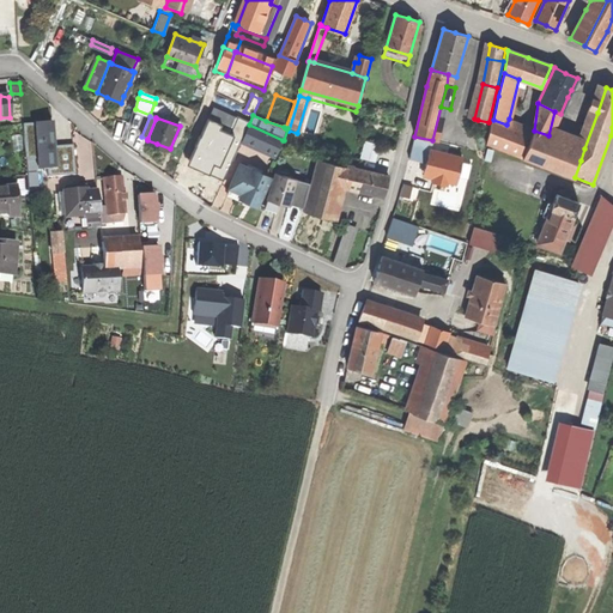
[(490,123),(489,122),(478,120),(475,141),(485,145),(490,123)]
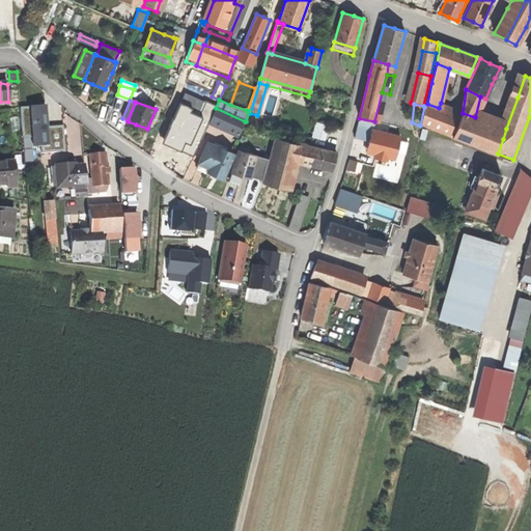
[(439,108),(427,104),(426,104),(421,126),(432,129),(453,137),(460,116),(439,108)]
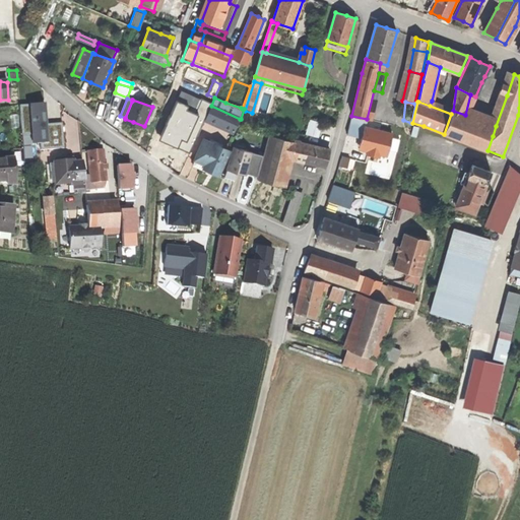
[(40,144),(48,143),(46,125),(45,104),(19,106),(22,136),(39,135),(40,144)]
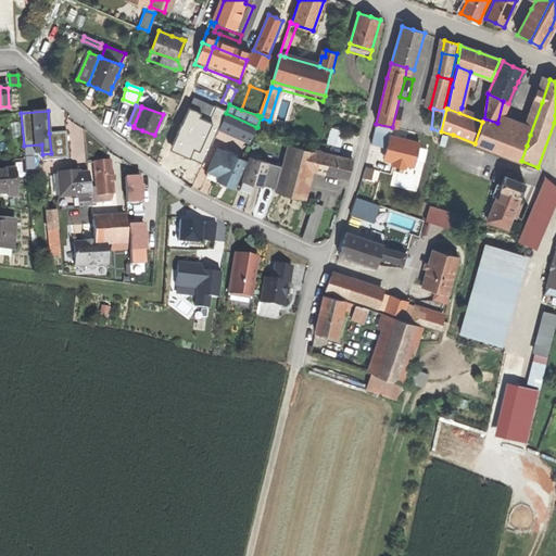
[(250,141),(256,127),(226,113),(219,127),(250,141)]
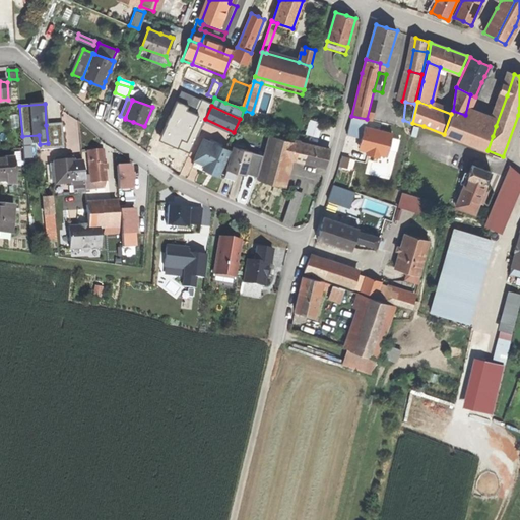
[(494,125),(465,115),(453,111),(444,136),(484,150),(494,125)]
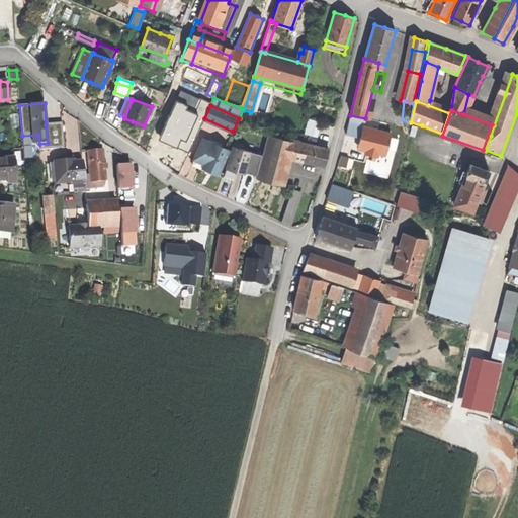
[(317,137),(321,120),(309,117),(304,133),(317,137)]
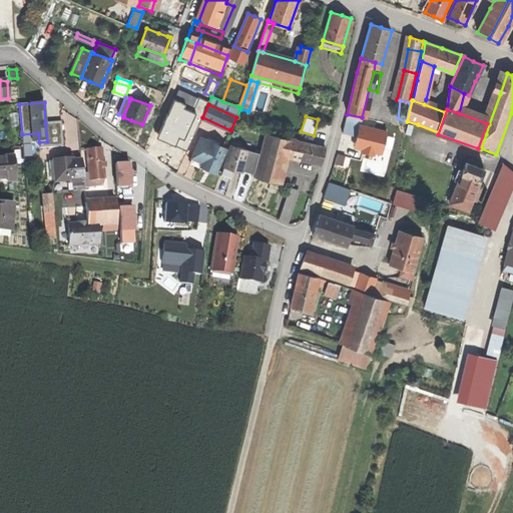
[(45,123),(47,141),(39,142),(40,149),(63,147),(61,122),(52,122),(45,123)]
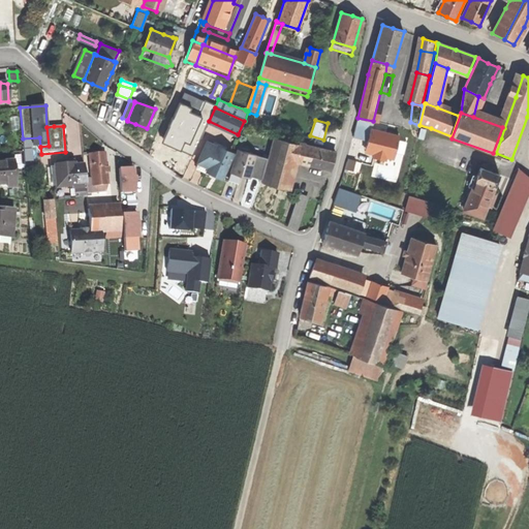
[(493,153),(496,153),(501,138),(504,128),(502,127),(493,153)]
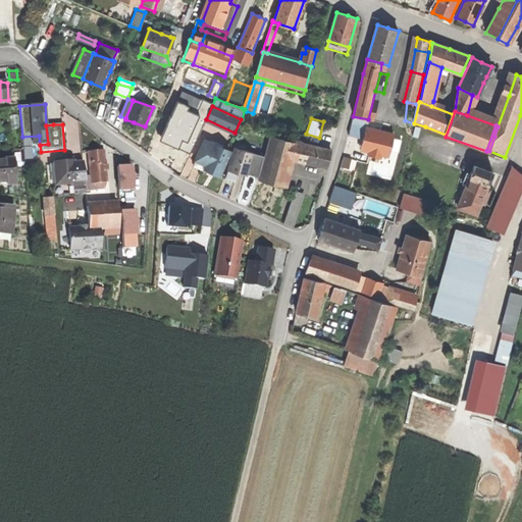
[(270,136),(258,180),(284,188),(292,158),(296,142),(295,142),(270,136)]
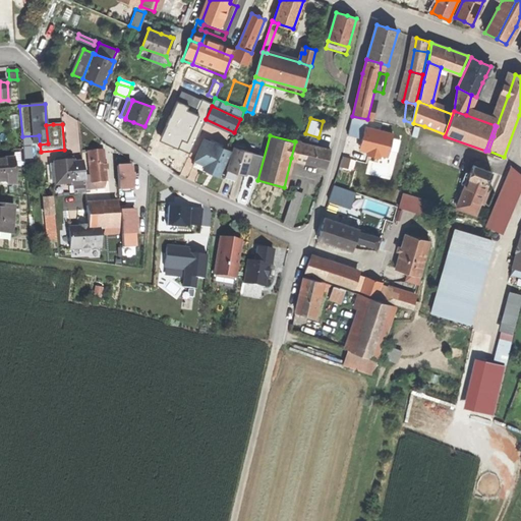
[(205,165),(204,167),(210,170),(219,174),(230,151),(220,147),(215,145),(204,139),(194,160),(205,165)]
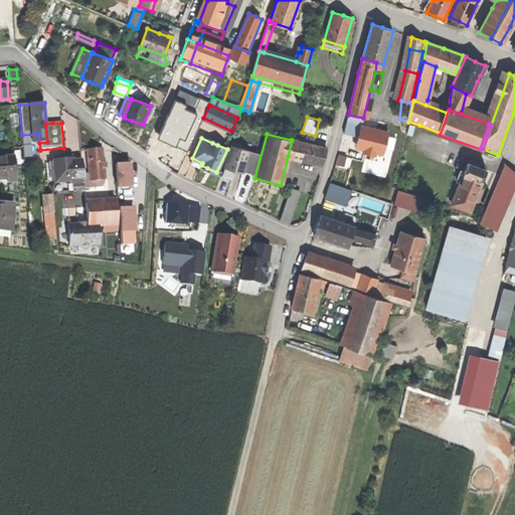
[(288,156),(293,157),(297,140),(298,139),(292,138),(291,140),(292,140),(288,156)]
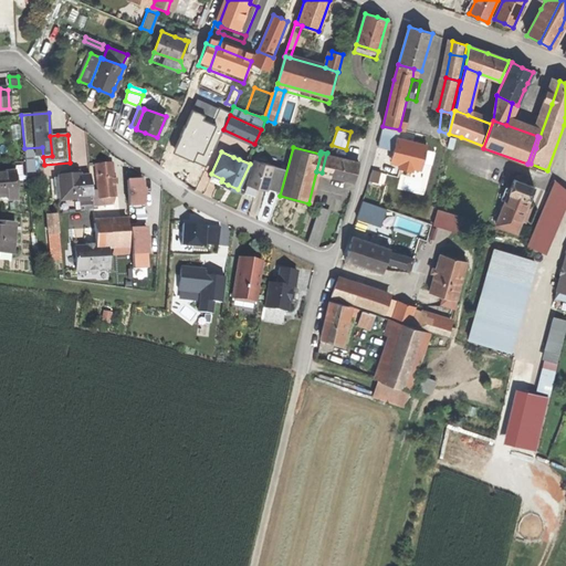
[(359,163),(348,159),(326,154),(322,173),(322,174),(355,182),(357,171),(359,163)]
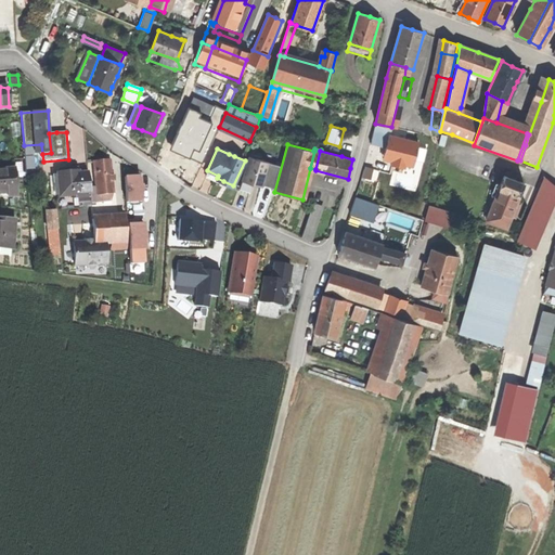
[(24,157),(25,173),(39,173),(38,156),(24,157)]
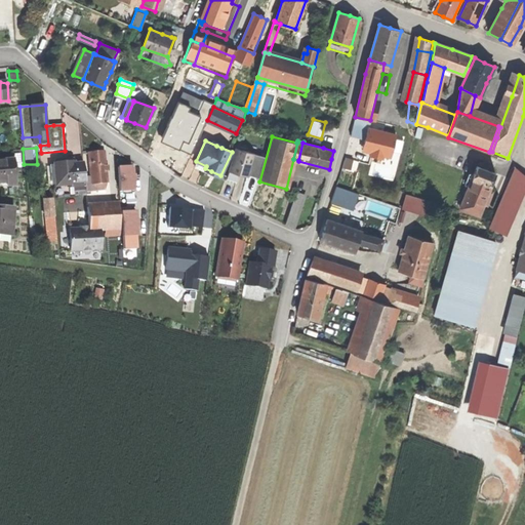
[(236,149),(229,171),(238,173),(247,176),(248,174),(259,178),(266,157),(236,149)]
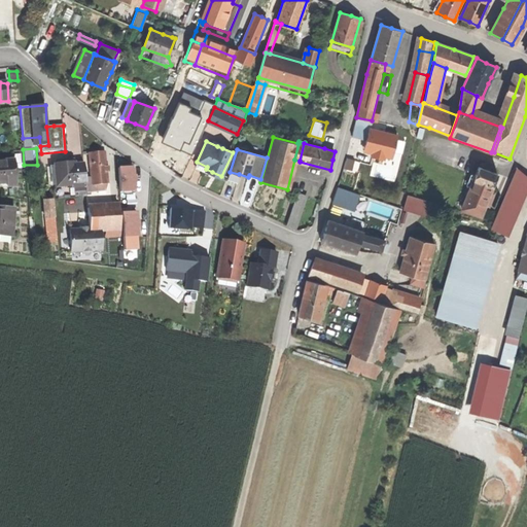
[(93,182),(93,185),(98,185),(108,184),(104,151),(96,152),(90,153),(93,182)]
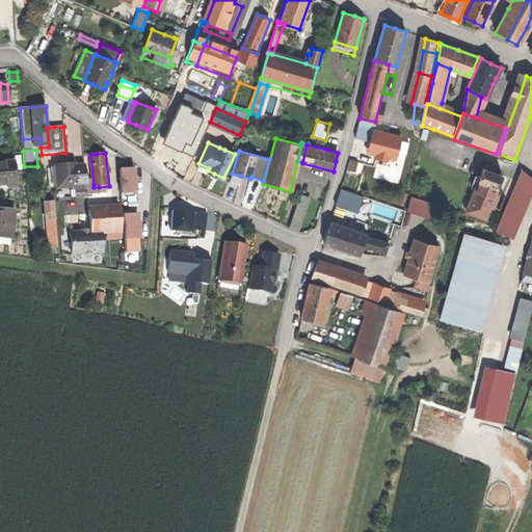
[(7,189),(16,188),(15,163),(0,163),(0,185),(6,185),(7,189)]
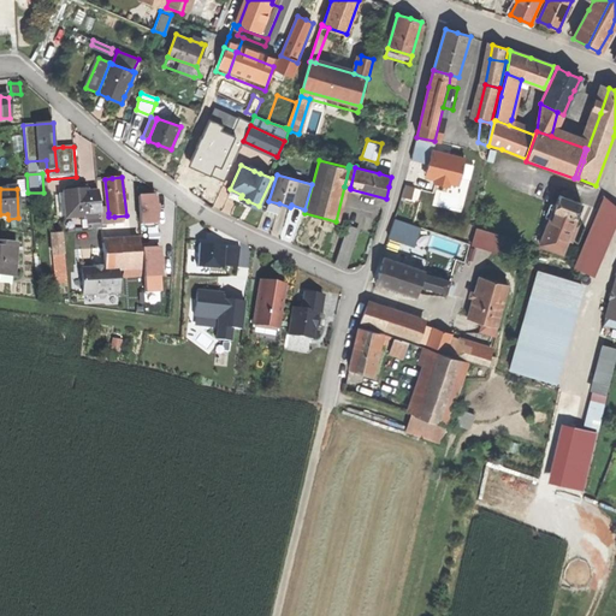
[(234,197),(240,201),(241,197),(242,195),(230,189),(227,195),(234,197)]
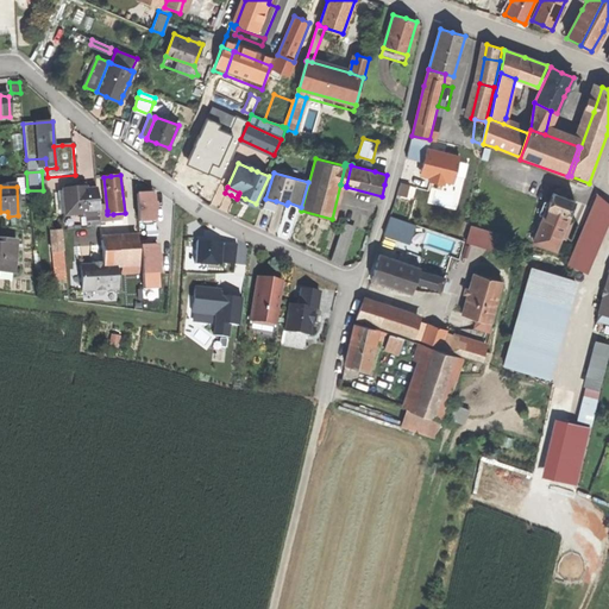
[(96,190),(86,190),(77,192),(77,189),(63,190),(63,195),(66,214),(66,215),(86,214),(99,213),(96,190)]
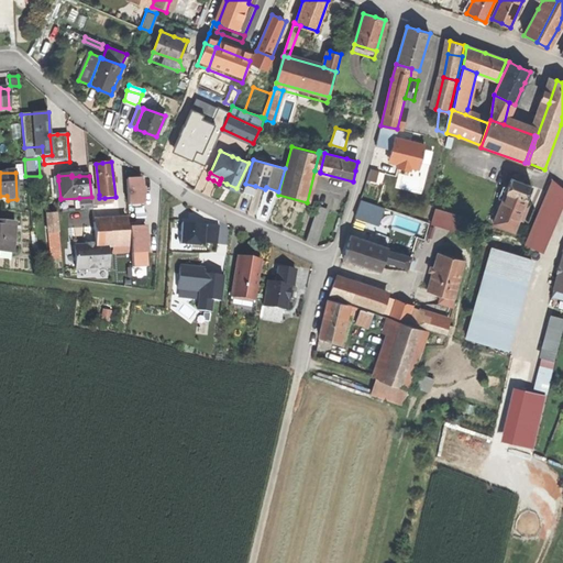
[(142,179),(127,180),(128,206),(143,206),(143,196),(144,196),(144,192),(144,188),(142,188),(142,179)]
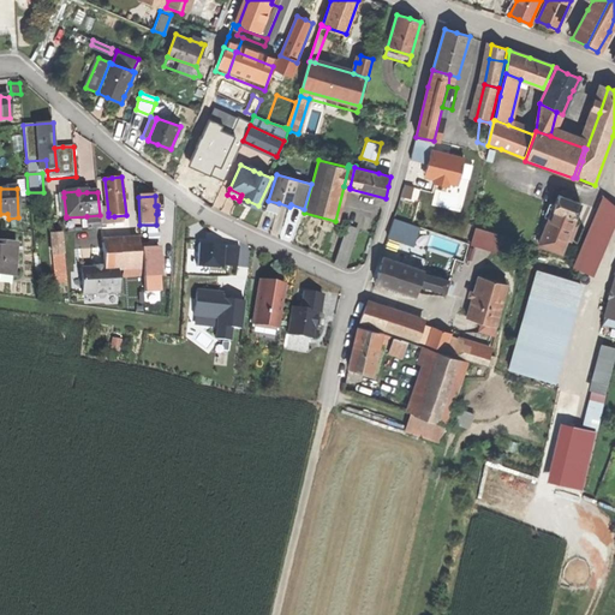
[(555,207),(554,210),(575,219),(581,203),(569,199),(559,196),(555,207)]
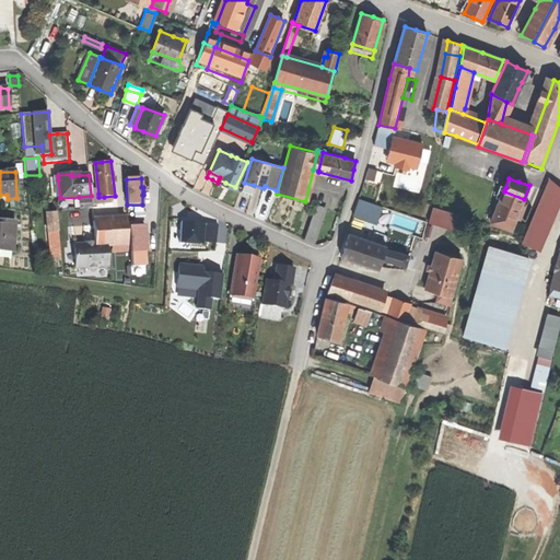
[(559,200),(559,187),(550,179),(523,243),(538,248),(559,200)]
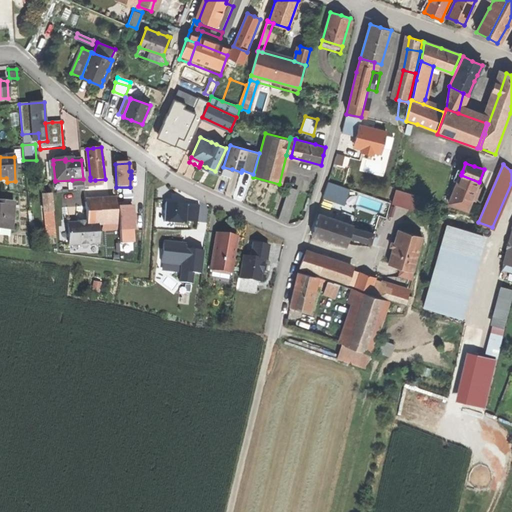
[(223,167),(220,176),(223,177),(229,179),(232,169),(223,167)]
